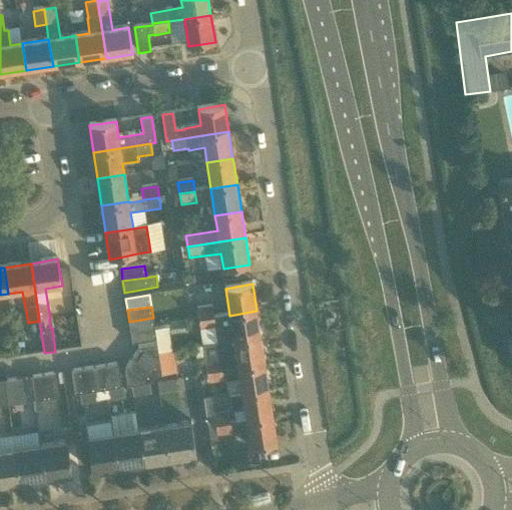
[(199,320),(214,318),(212,307),(197,309),(199,320)]
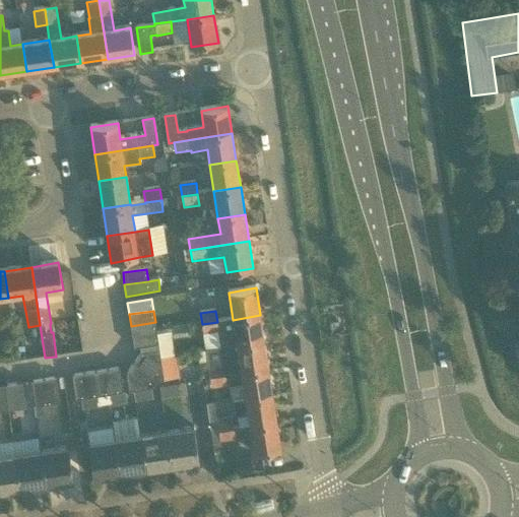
[(220,349),(264,342),(260,315),(233,320),(217,322),(202,324),(203,336),(218,334),(220,349)]
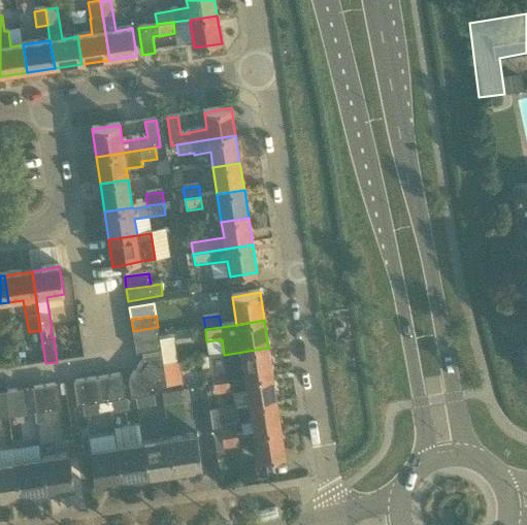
[(158,327),(133,331),(135,342),(159,339),(158,327)]
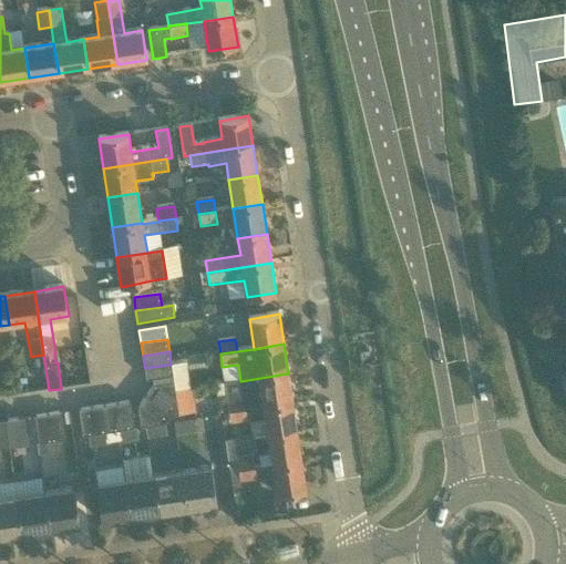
[(171,365),(145,368),(146,381),(173,377),(171,365)]
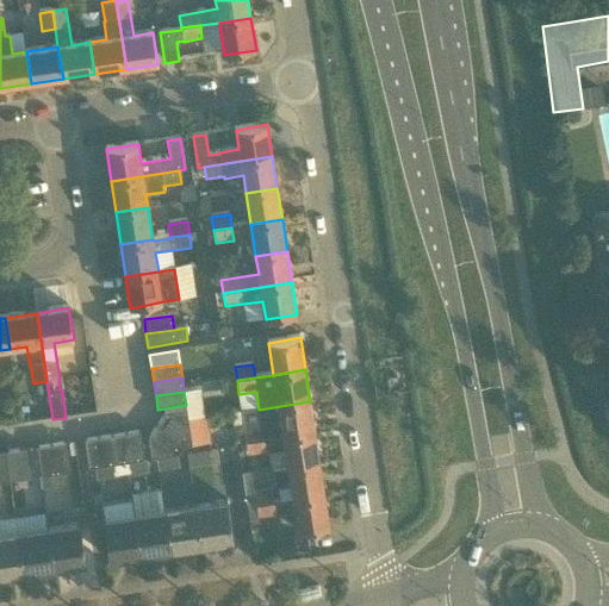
[(247,443),(265,441),(283,437),(316,432),(310,401),(259,410),(261,424),(244,426),(247,443)]
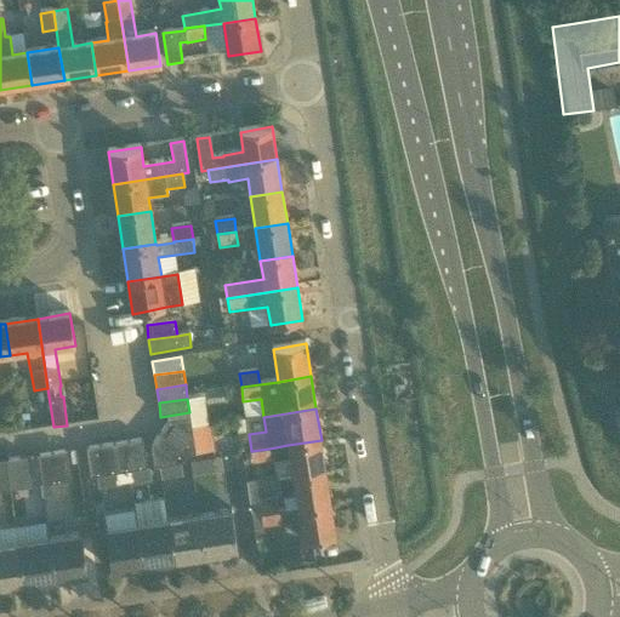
[(160,435),(188,456),(197,455),(191,420),(169,423),(160,435)]
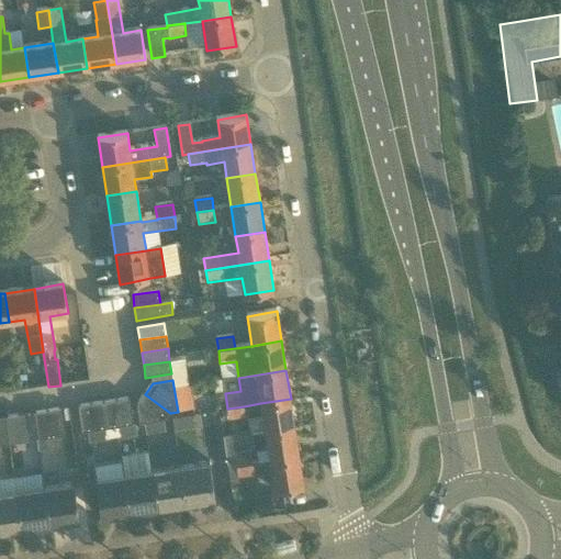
[(164,421),(168,414),(169,413),(170,413),(145,394),(137,405),(141,425),(145,424),(164,421)]
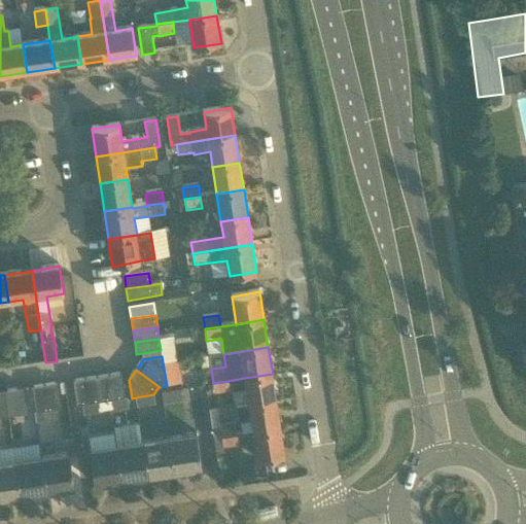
[(273,374),(244,378),(249,406),(237,408),(277,402),(273,374)]
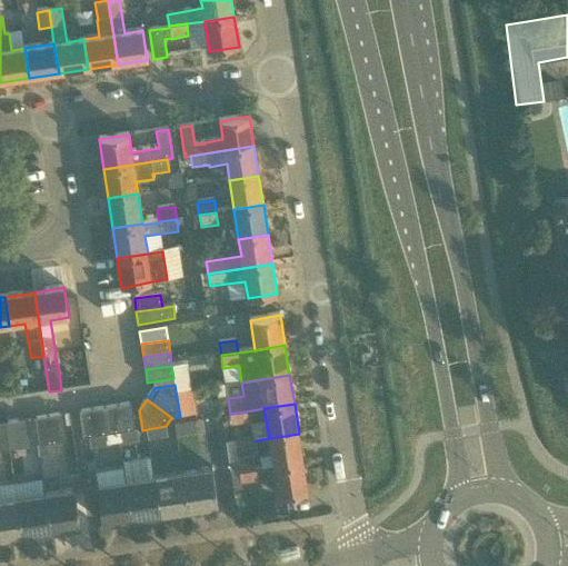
[(118,407),(122,433),(136,430),(131,405),(118,407)]
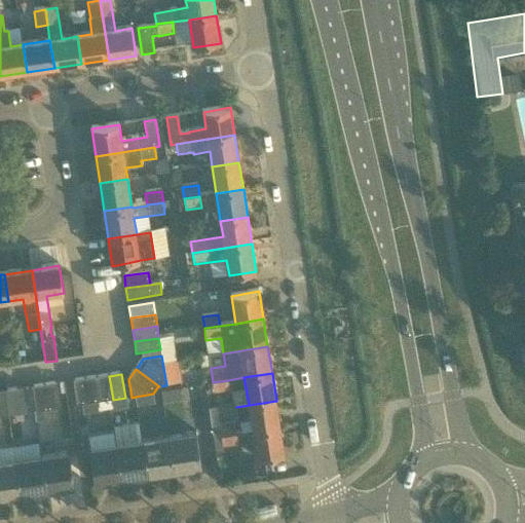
[(101,402),(109,401),(113,400),(109,376),(98,377),(101,402)]
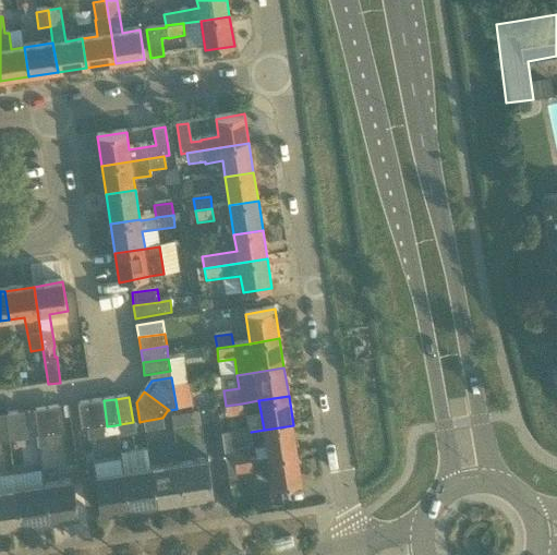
[(91,402),(95,429),(106,426),(107,426),(104,400),(91,402)]
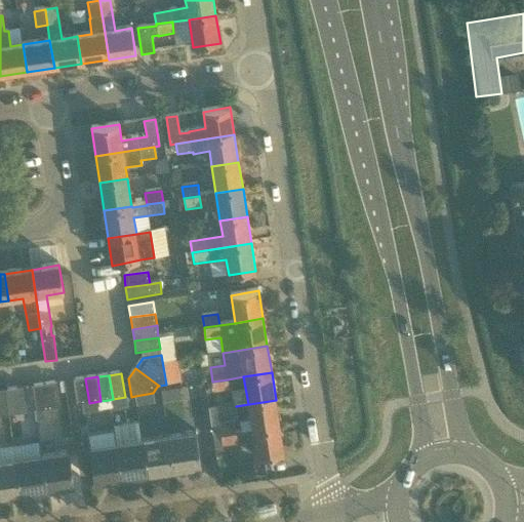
[(77,405),(82,404),(89,403),(85,378),(73,380),(77,405)]
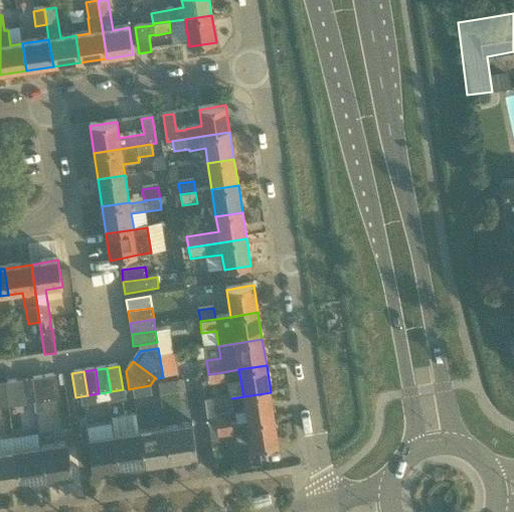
[(223,372),(208,374),(210,386),(225,383),(223,372)]
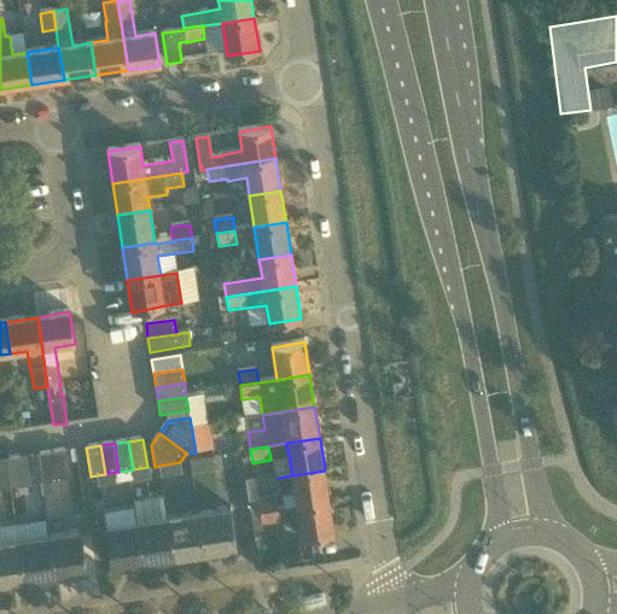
[(67,450),(52,452),(57,481),(62,480),(71,479),(67,450)]
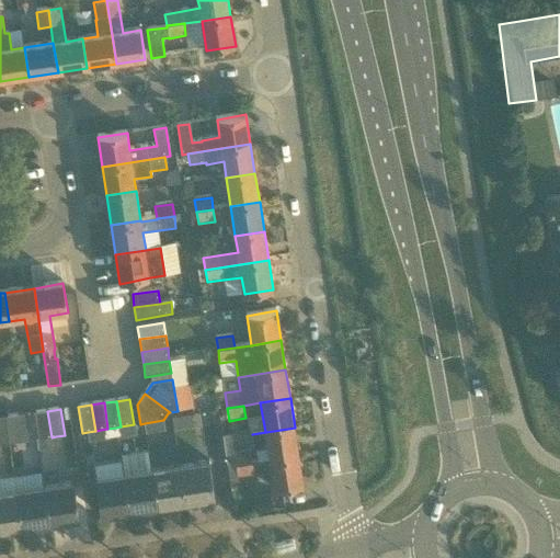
[(35,413),(38,435),(37,440),(52,437),(47,411),(35,413)]
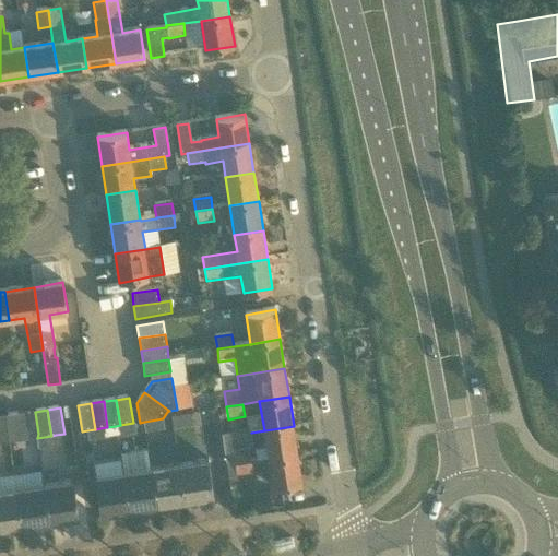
[(193,426),(191,415),(171,418),(174,429),(193,426)]
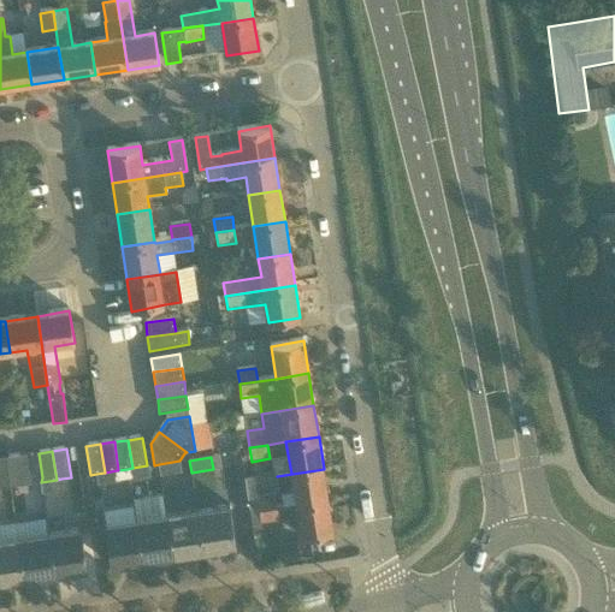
[(179,461),(159,464),(160,476),(182,474),(179,461)]
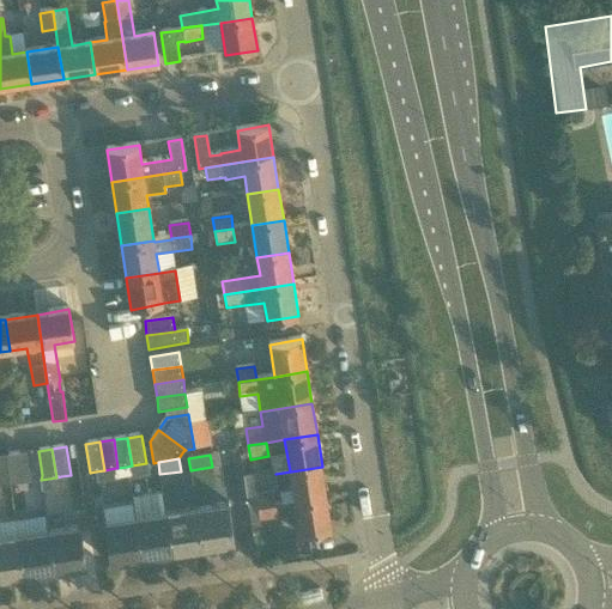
[(146,463),(132,466),(127,467),(129,479),(147,476),(146,463)]
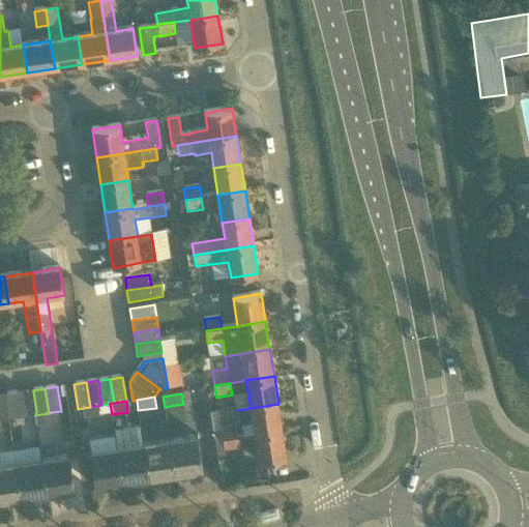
[(278,404),(238,410),(241,426),(253,425),(255,435),(283,431),(278,404)]
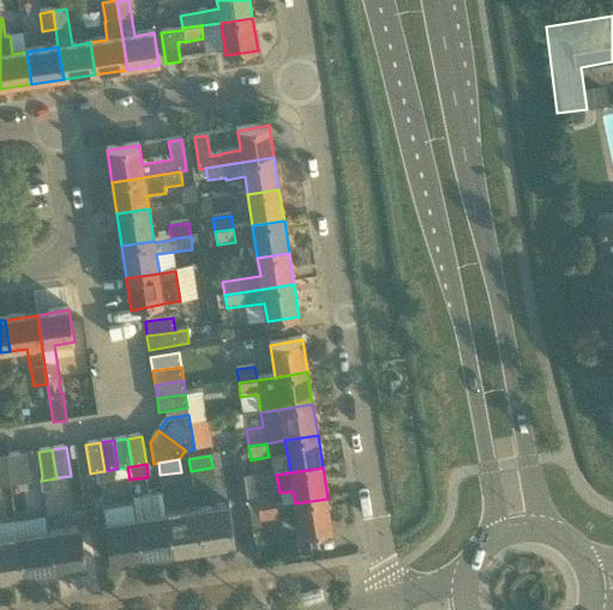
[(104,471),(96,472),(97,484),(119,482),(116,469),(104,471)]
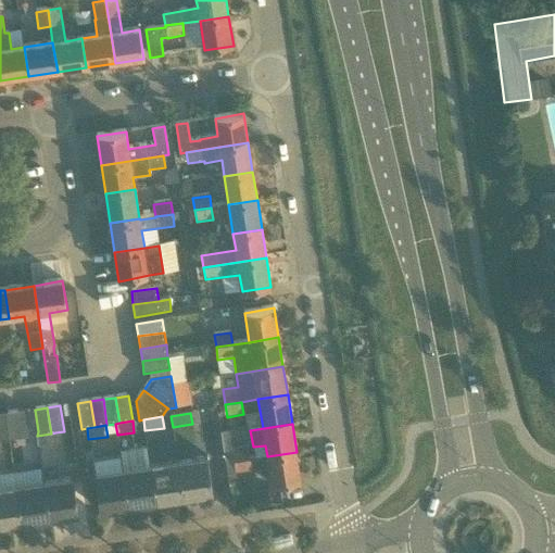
[(37,436),(39,448),(57,444),(55,432),(51,434),(37,436)]
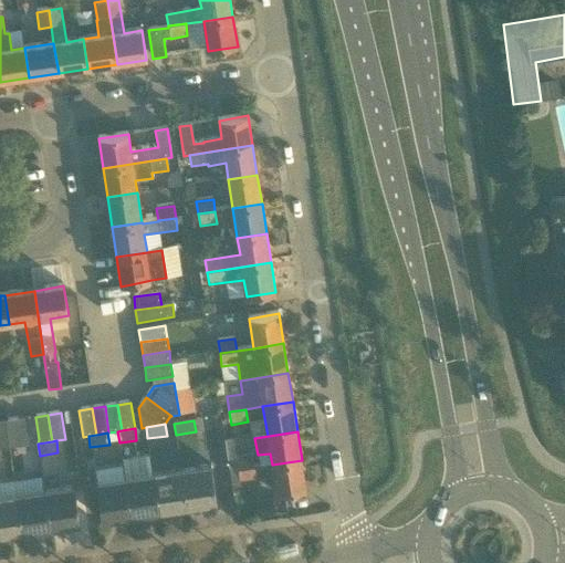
[(237,459),(238,470),(255,468),(253,456),(237,459)]
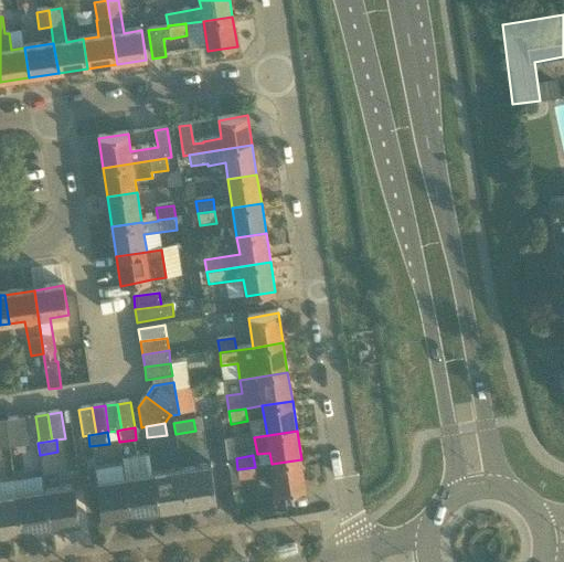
[(272,464),(276,494),(306,489),(301,459),(272,464)]
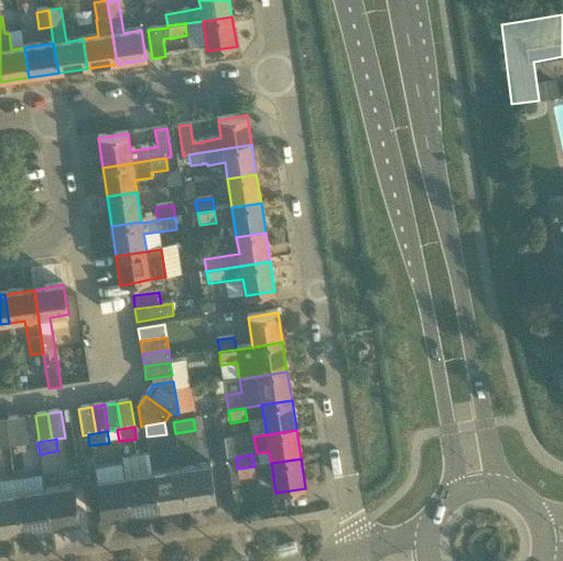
[(216,503),(216,502),(210,465),(181,470),(186,507),(215,503),(216,503)]
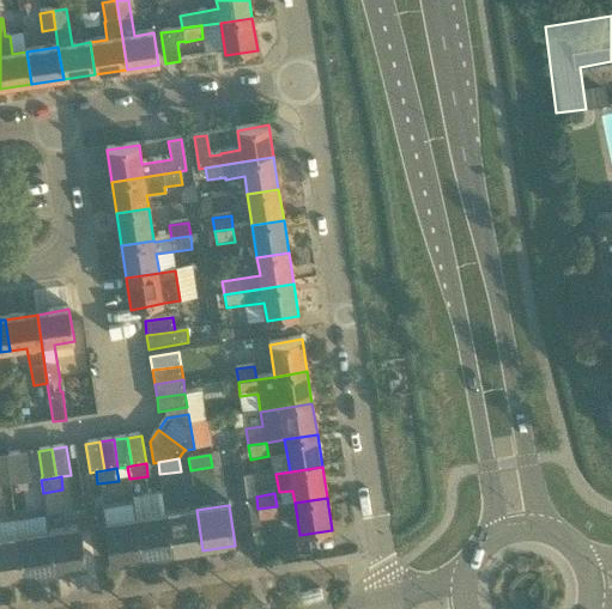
[(278,518),(277,506),(258,509),(260,522),(278,518)]
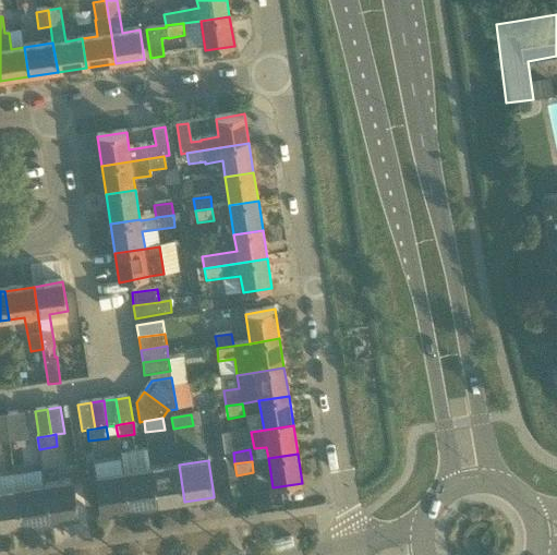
[(157,505),(184,502),(179,465),(152,469),(157,505)]
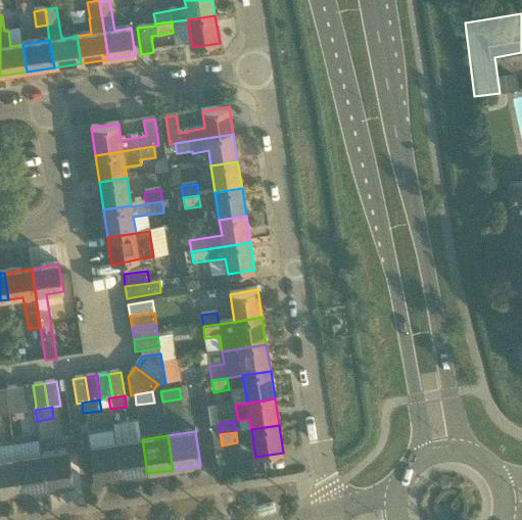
[(142,439),(116,443),(122,477),(147,473),(142,439)]
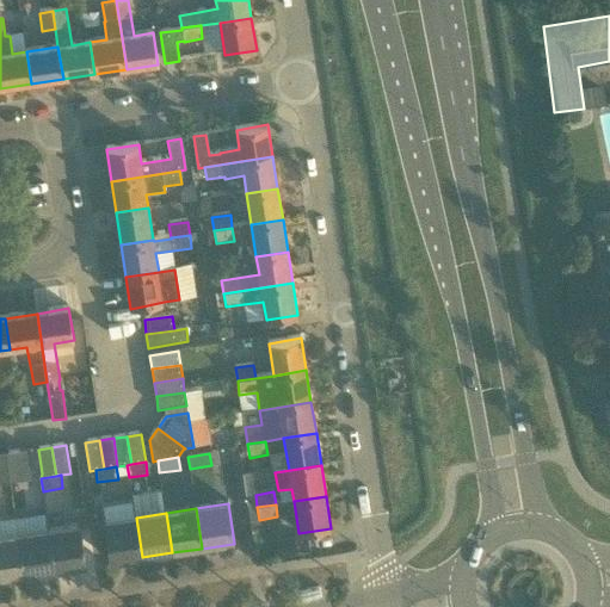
[(112,562),(142,557),(136,518),(104,522),(110,563),(112,563),(112,562)]
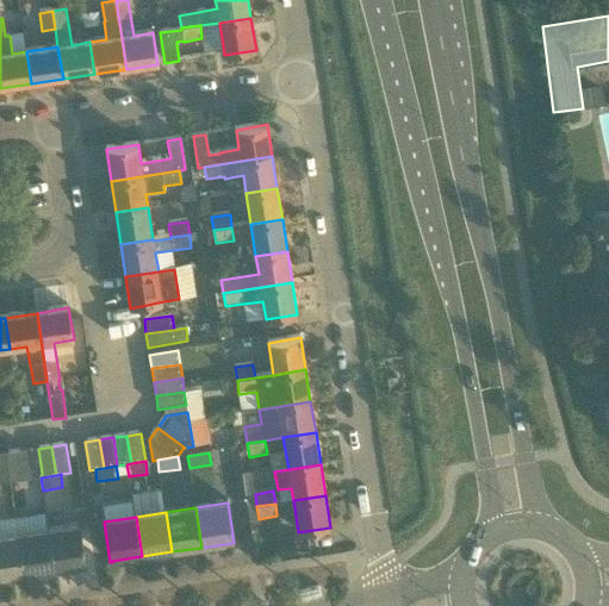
[(80,525),(49,530),(55,570),(85,566),(87,566),(80,525)]
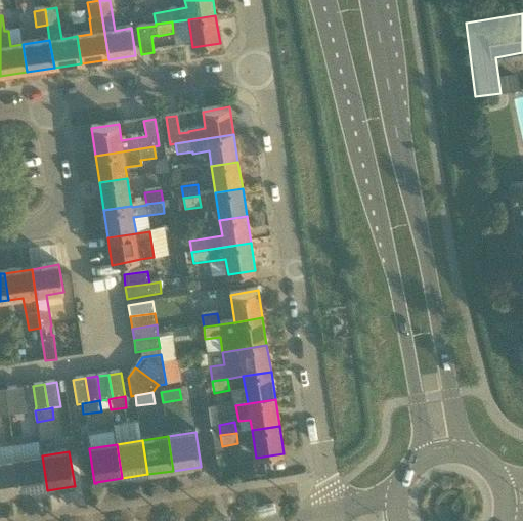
[(22,493),(47,490),(42,456),(16,460),(22,493)]
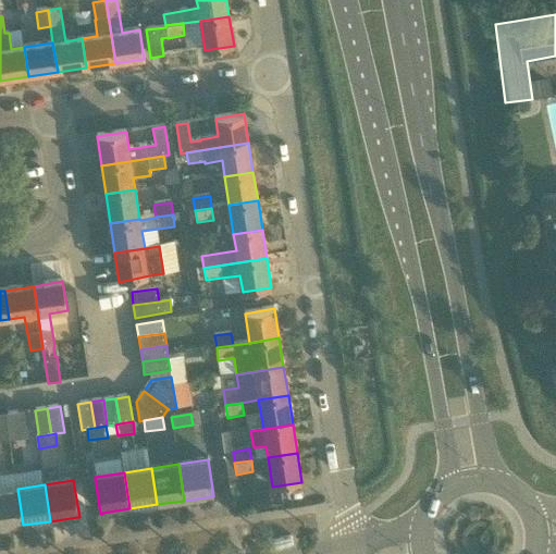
[(17,489),(0,491),(0,528),(23,525),(17,489)]
